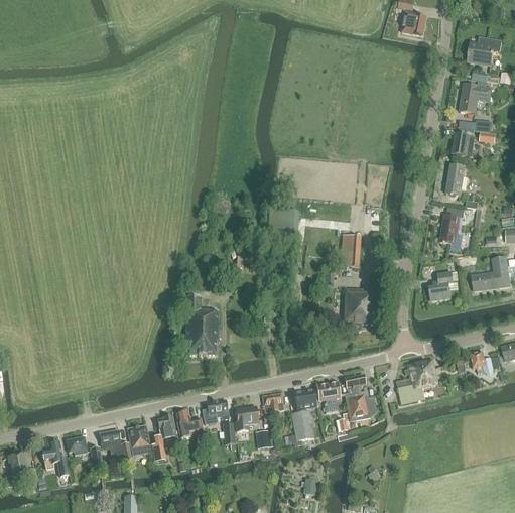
[(399,0),(397,7),(406,8),(411,9),(412,9),(413,1),(406,0),(399,0)]
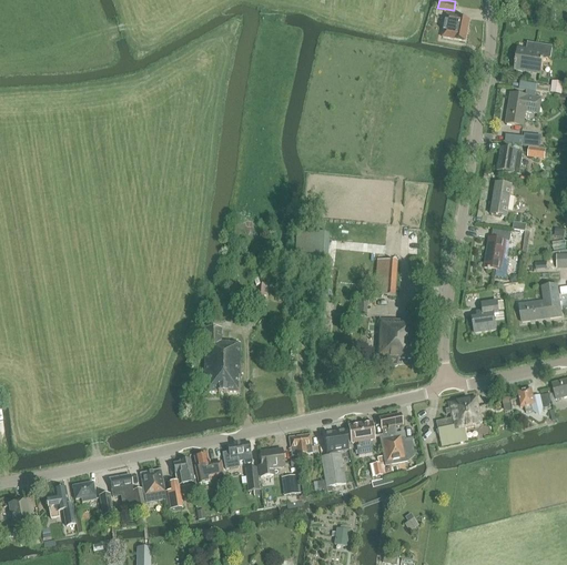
[(446,13),(442,34),(465,39),(469,17),(452,14),(446,13)]
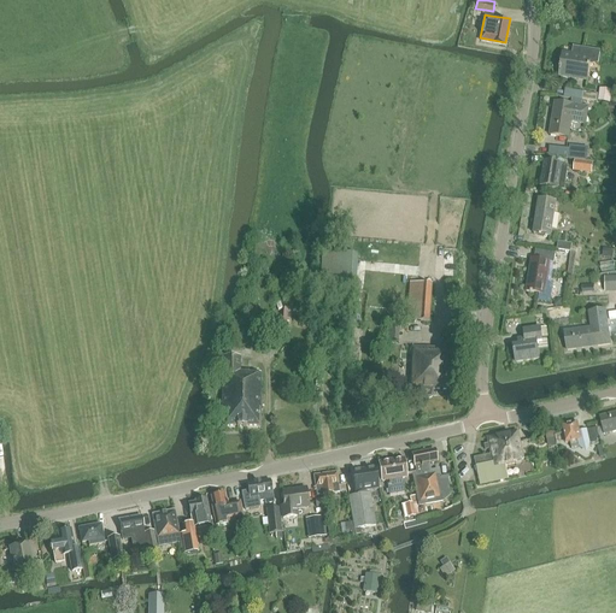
[(570,52),(562,51),(558,74),(568,76),(569,71),(587,75),(588,62),(597,60),(599,48),(572,43),(570,52)]
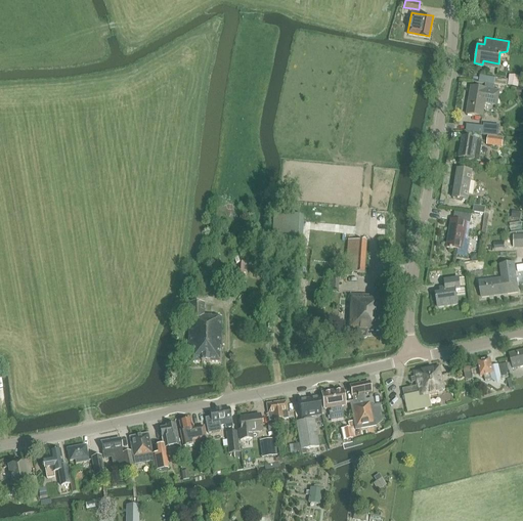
[(509,74),(507,83),(517,85),(518,76),(509,74)]
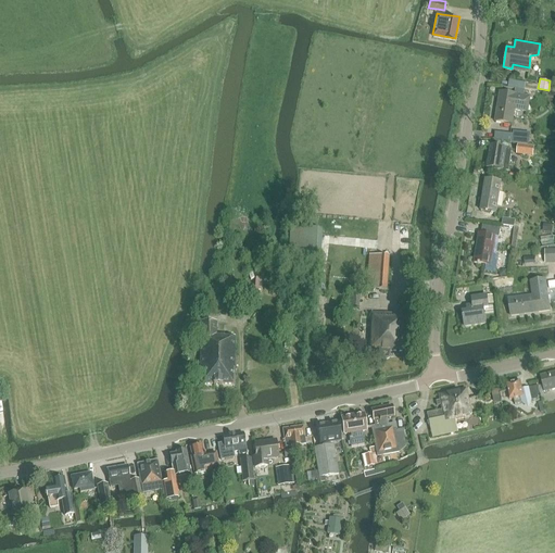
[(527,109),(529,95),(522,93),(514,92),(499,89),(494,118),(512,122),(514,108),(527,109)]
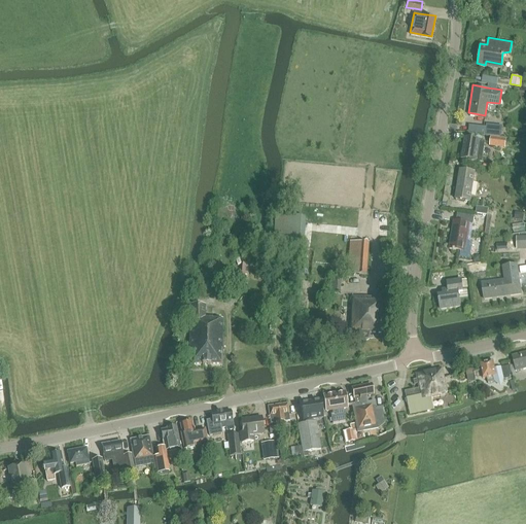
[(487,123),(485,133),(490,134),(500,135),(502,124),(487,123)]
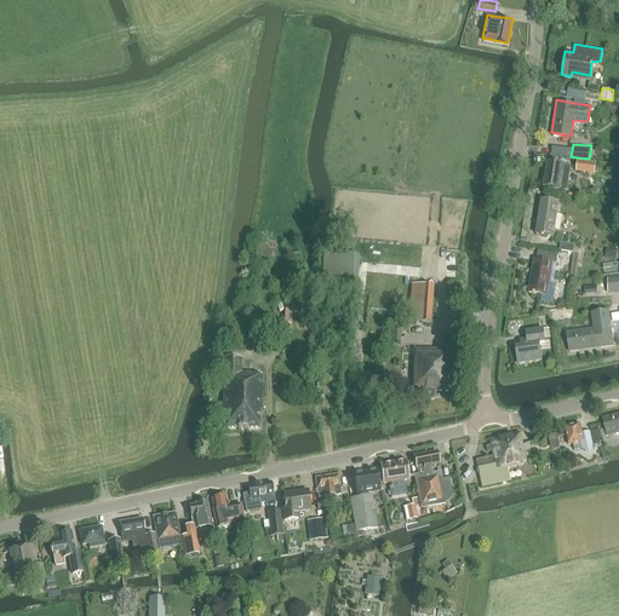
[(577,157),(575,167),(588,168),(589,159),(577,157)]
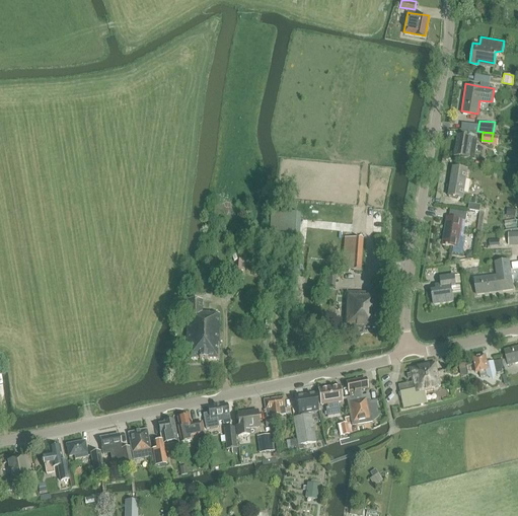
[(476,137),(457,134),(454,154),(473,157),(476,137)]
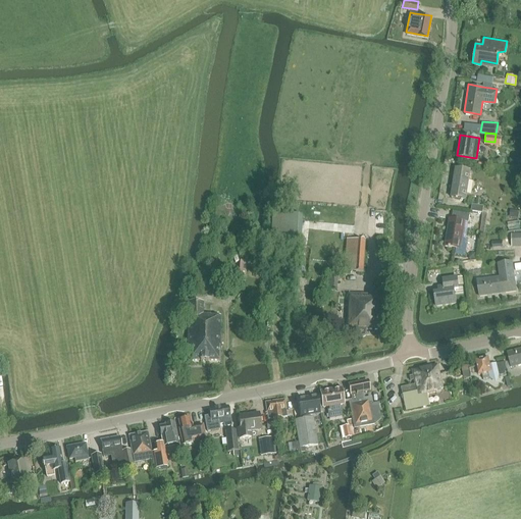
[(465,197),(469,168),(456,166),(451,195),(465,197)]
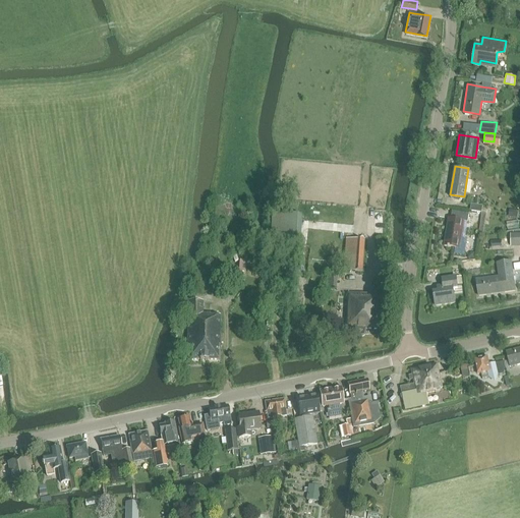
[(509,207),(508,215),(516,216),(518,209),(509,207)]
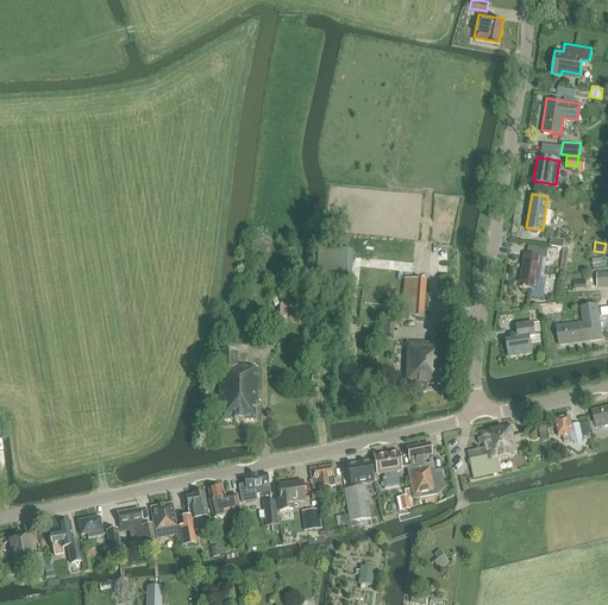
[(528,244),(527,251),(524,251),(518,284),(536,288),(541,256),(545,256),(547,246),(528,244)]
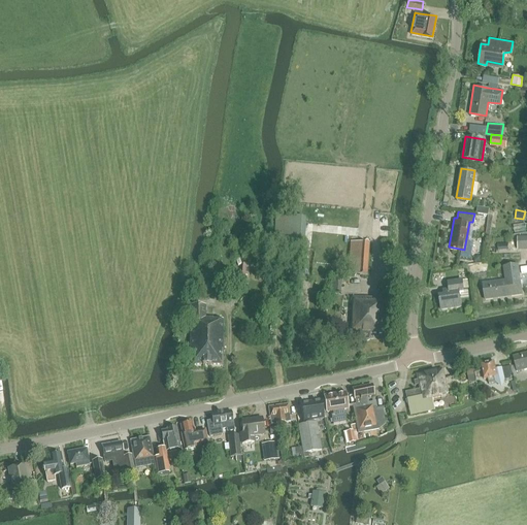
[(273,240),(304,241),(305,217),(274,216),(273,240)]
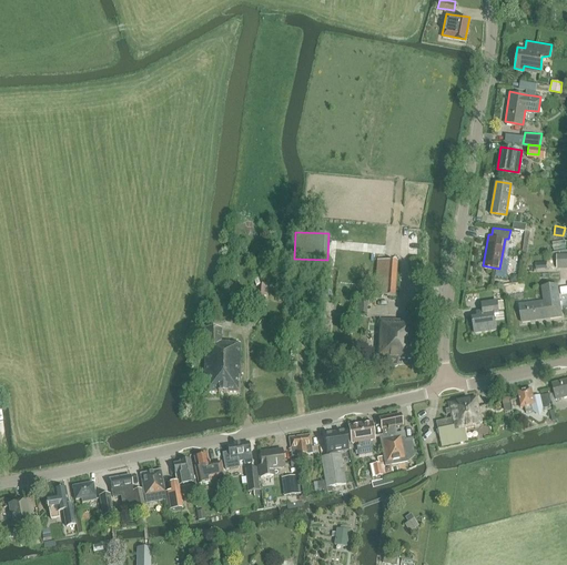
[(556,265),(566,265),(566,251),(556,252),(556,265)]
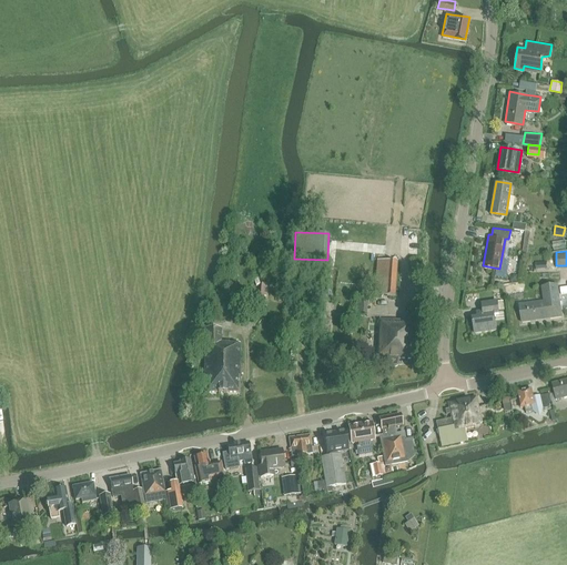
[(396,258),(376,256),(374,291),(394,292),(396,258)]
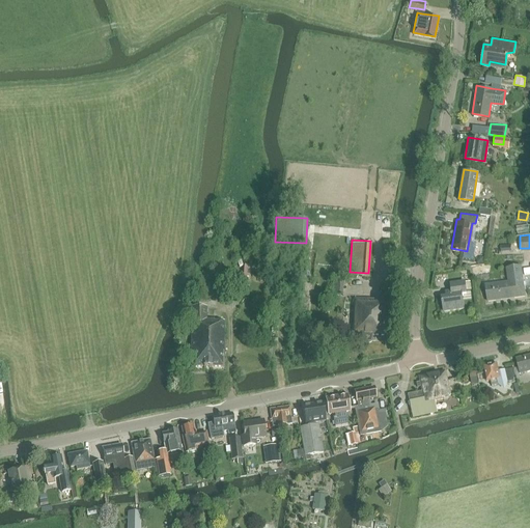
[(341,290),(343,261),(333,260),(331,289),(341,290)]
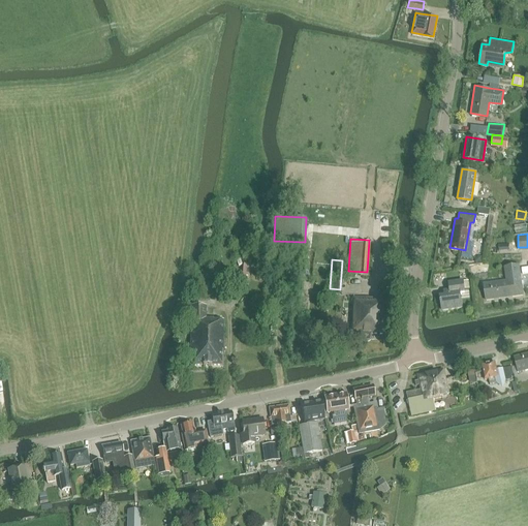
[(306,273),(307,264),(298,263),(297,272),(306,273)]
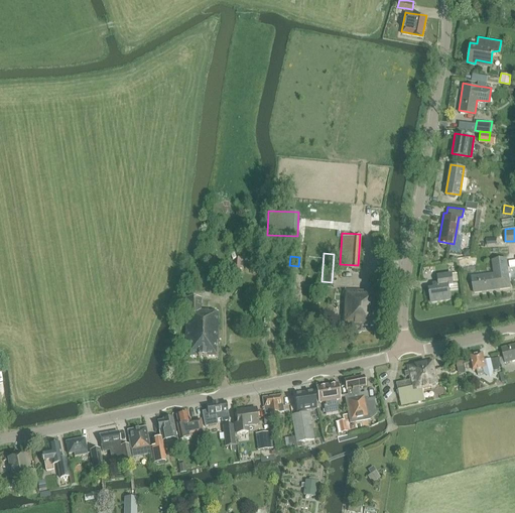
[(496,271),(471,275),(474,290),(487,288),(487,286),(498,285),(498,286),(509,284),(505,256),(492,258),(494,266),(495,266),(496,271)]
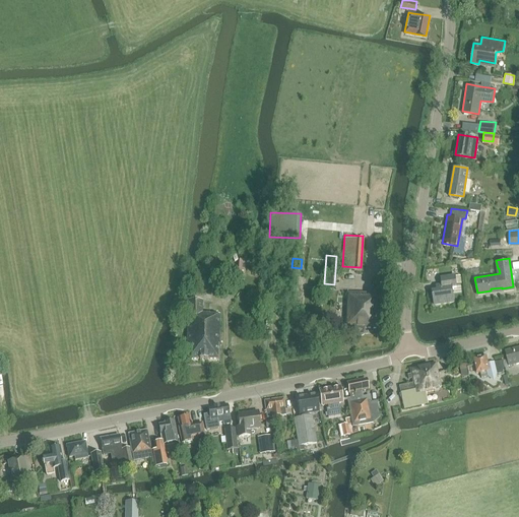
[(437,289),(432,291),(434,303),(453,301),(451,287),(456,286),(455,282),(454,274),(441,276),(442,283),(436,284),(437,289)]
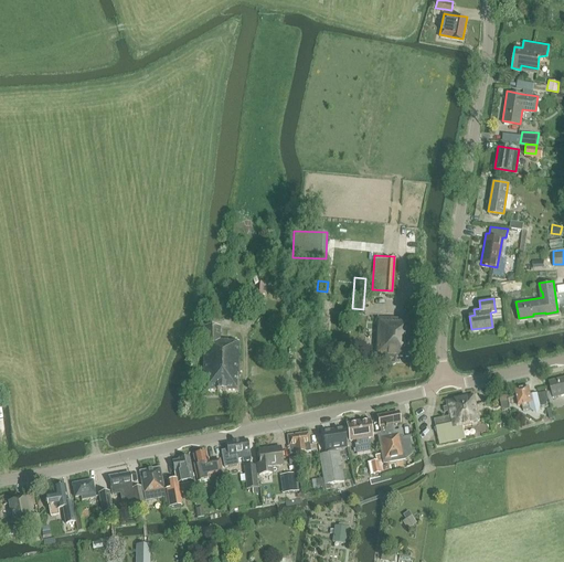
[(401,320),(401,317),(375,316),(374,352),(386,353),(385,358),(390,361),(393,361),(395,359),(395,353),(407,354),(410,321),(401,320)]
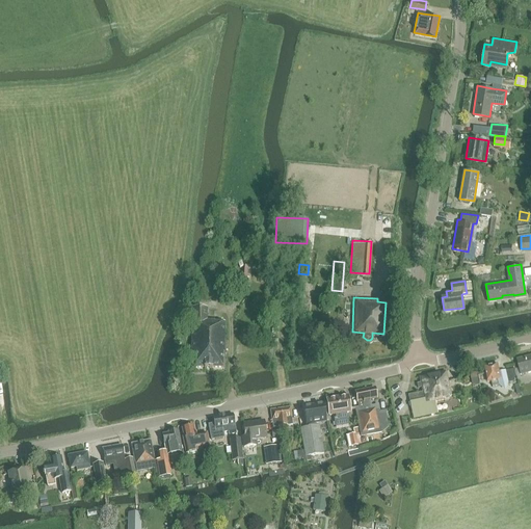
[(196,300),(190,300),(191,365),(203,365),(203,366),(208,366),(213,366),(213,365),(224,365),(223,319),(215,319),(215,317),(208,318),(207,318),(207,306),(196,306),(196,300)]
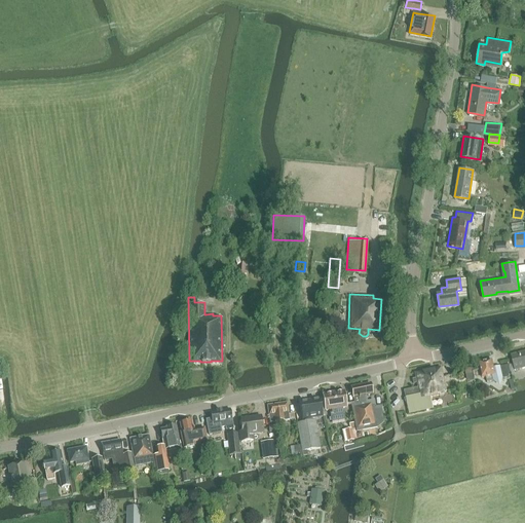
[(524,365),(524,347),(511,351),(515,367),(524,365)]
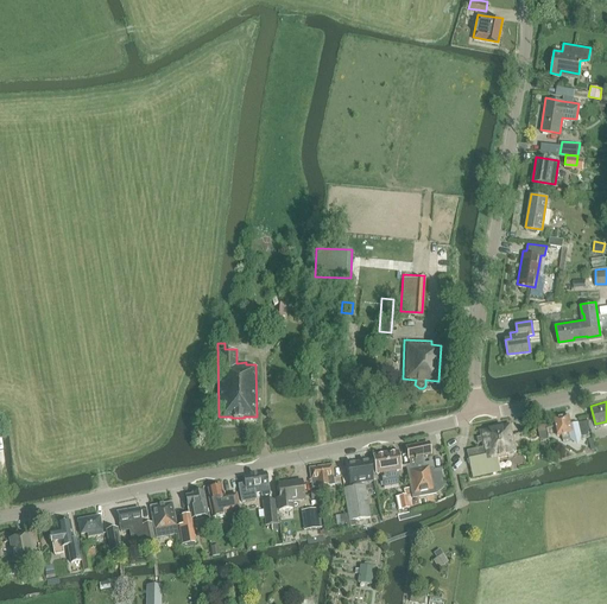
[(556,415),(552,417),(556,434),(561,433),(562,439),(570,437),(576,442),(580,436),(588,433),(588,419),(571,423),(571,420),(569,421),(568,413),(561,414),(557,414),(556,415)]
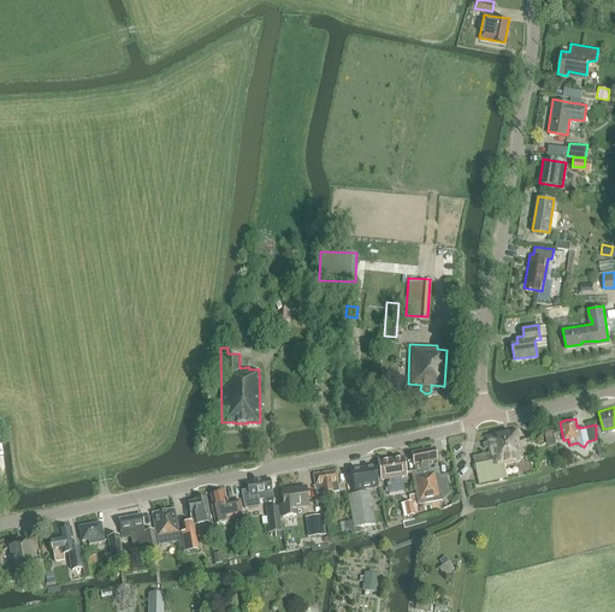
[(489,450),(472,453),(479,481),(506,475),(503,462),(515,459),(514,457),(522,456),(521,453),(515,426),(485,433),(489,450)]
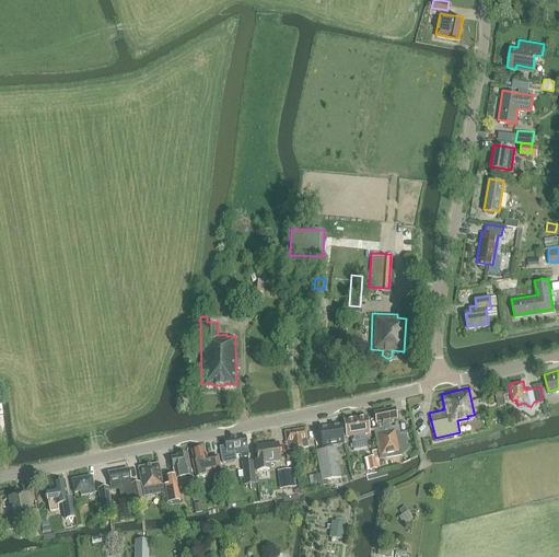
[(376,427),(372,428),(376,447),(377,452),(379,455),(399,451),(407,444),(404,430),(398,431),(397,424),(389,426),(388,418),(396,417),(394,406),(373,410),(376,427)]
